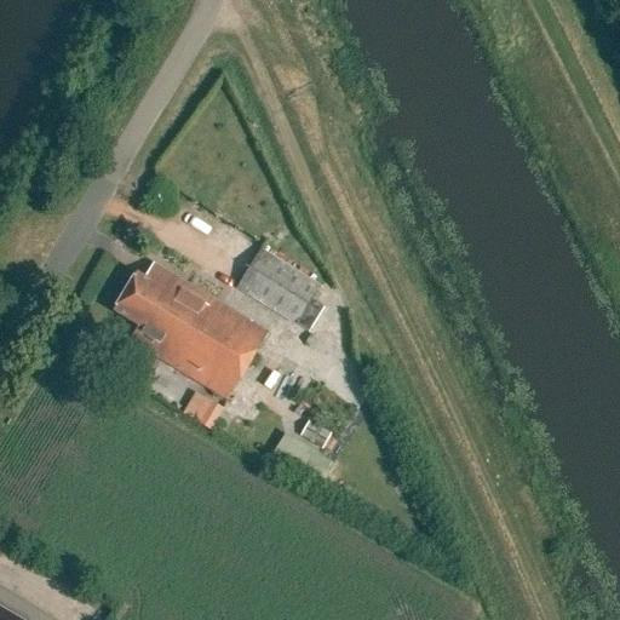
[(259,250),(236,288),(294,323),(319,285),(259,250)]
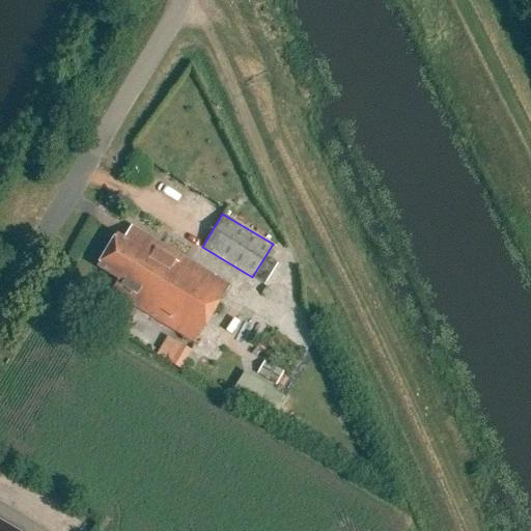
[(267,239),(272,229),(251,217),(246,226),(267,239)]
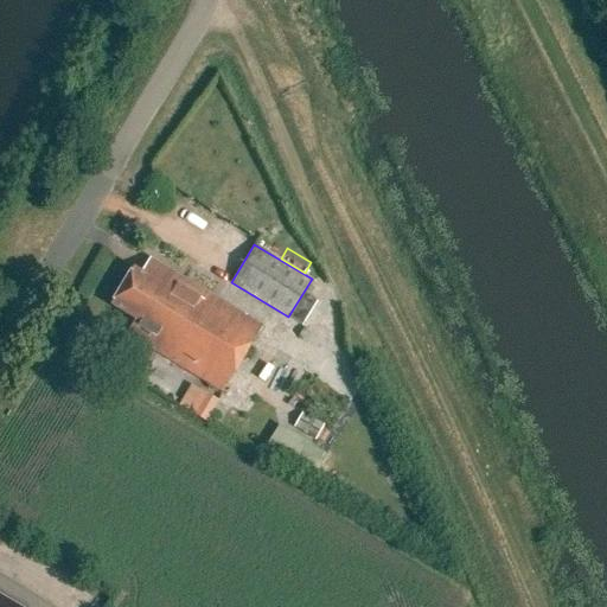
[(149,260),(140,274),(133,269),(112,305),(134,318),(129,327),(147,339),(144,345),(222,393),(261,327),(149,260)]
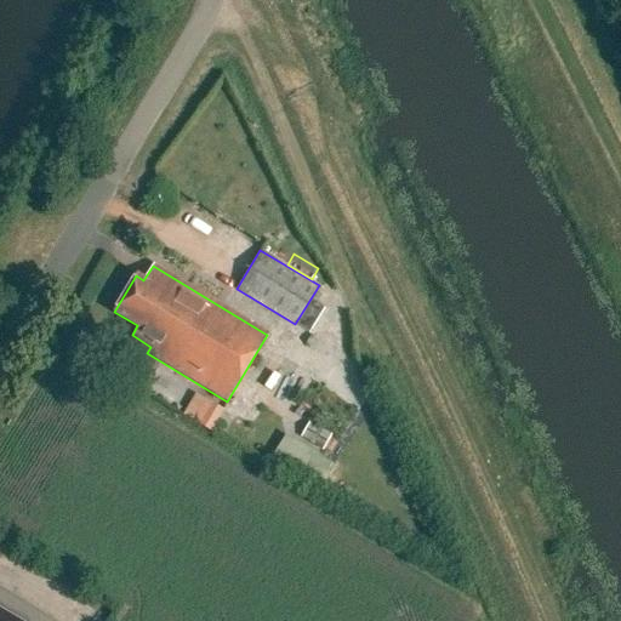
[(309,334),(324,309),(312,301),(297,325),(309,334)]
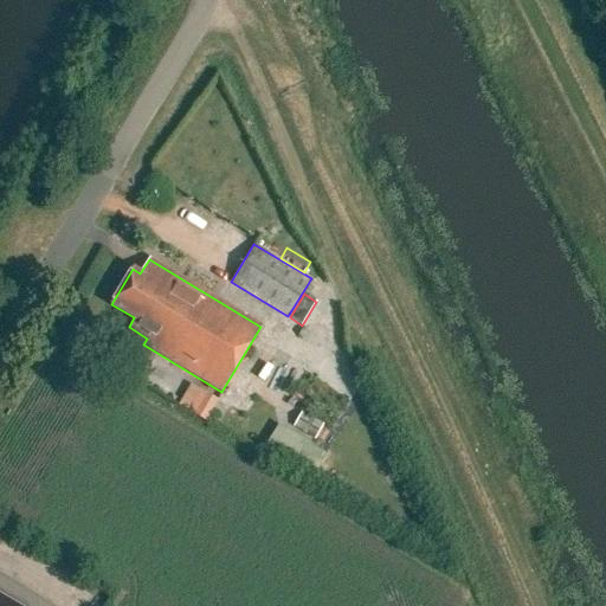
[(206,394),(193,416),(205,423),(218,403),(206,394)]
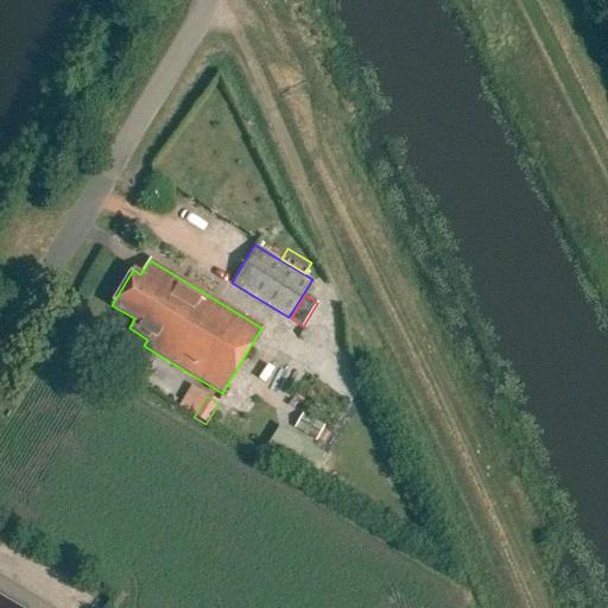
[(0,607),(19,607),(0,596),(0,607)]
